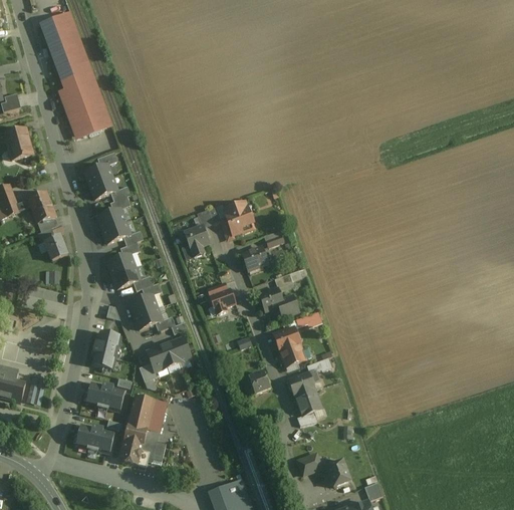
[(112,125),(70,12),(40,23),(64,89),(59,91),(74,133),(82,136),(88,134),(88,135),(100,131),(100,130),(112,125)]
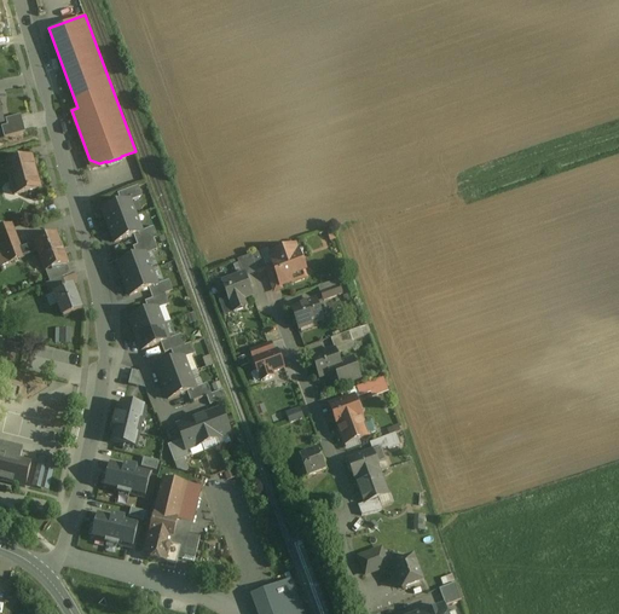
[(32,154),(5,161),(10,179),(16,183),(18,191),(40,185),(32,154)]
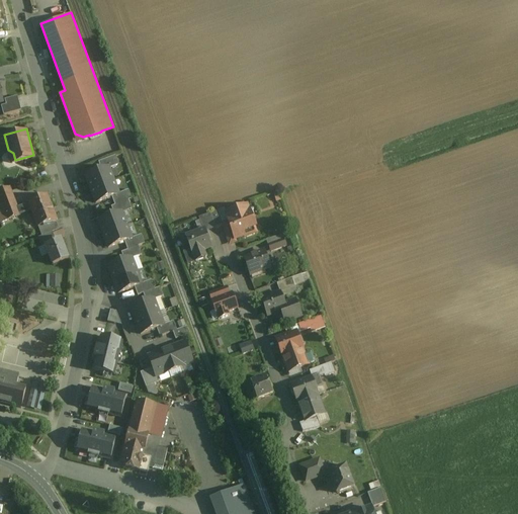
[(115,153),(98,159),(101,168),(108,165),(108,166),(118,162),(115,153)]
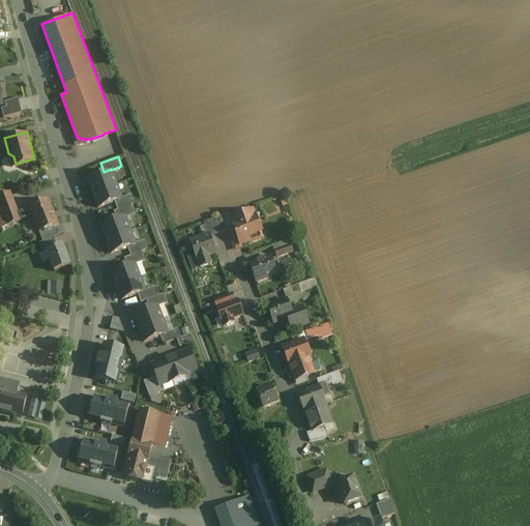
[(104,172),(87,178),(92,192),(116,182),(111,170),(111,169),(104,172)]
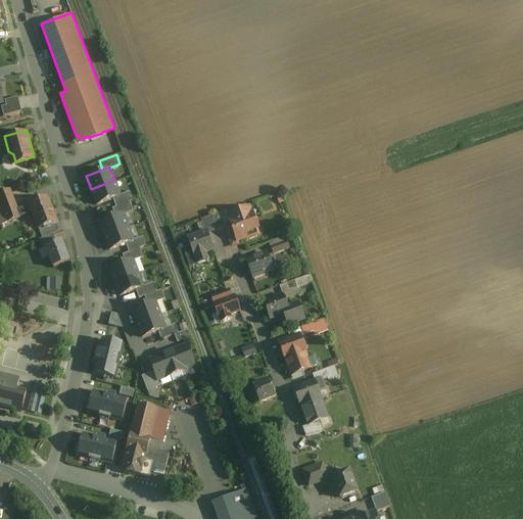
[(114,180),(91,189),(96,202),(112,196),(120,193),(114,180)]
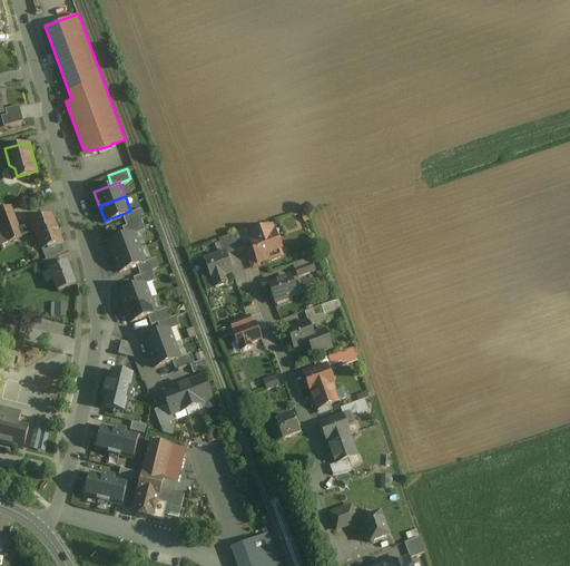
[(141,206),(130,211),(123,214),(126,223),(140,217),(145,216),(141,206)]
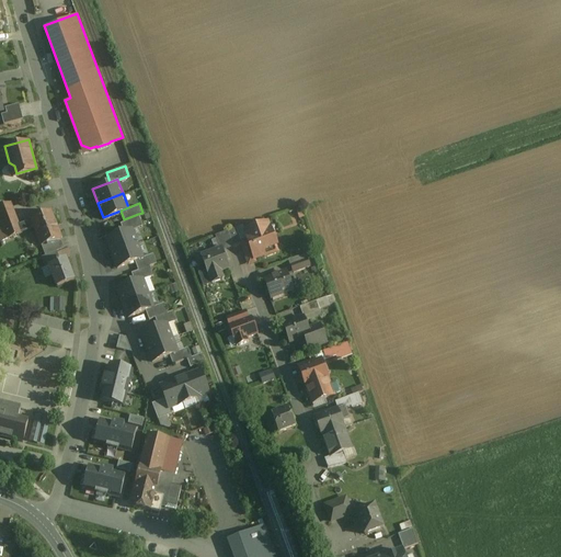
[(50,208),(30,216),(41,242),(61,235),(50,208)]
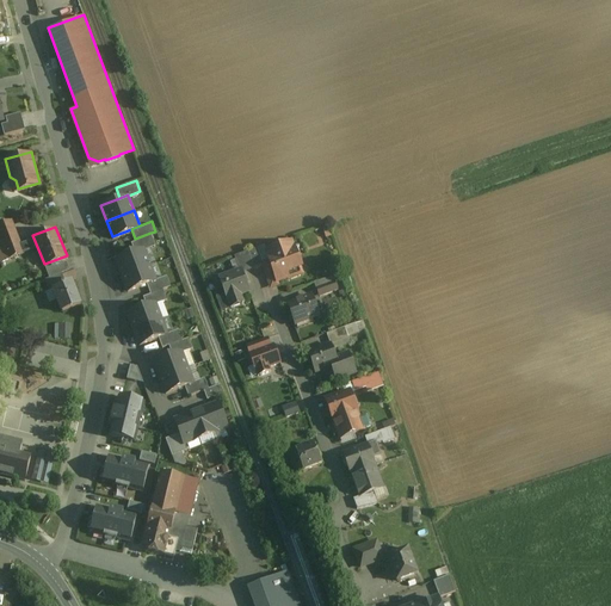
[(14,228),(0,233),(0,259),(23,251),(14,228)]
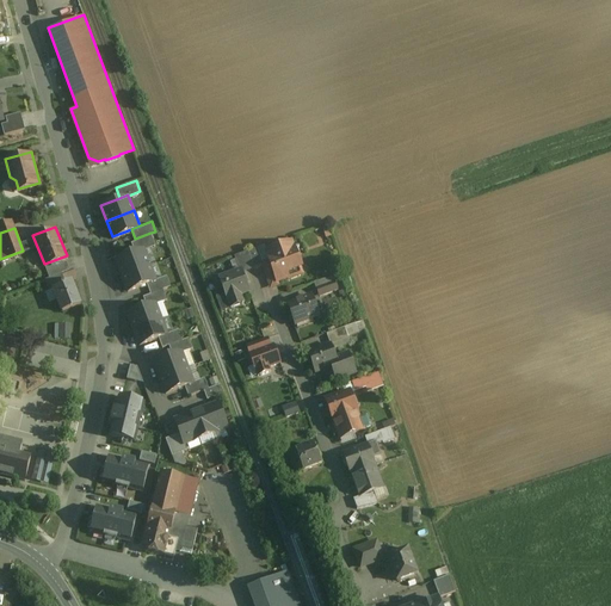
[(135,239),(130,241),(135,251),(143,247),(143,248),(155,243),(150,233),(135,239)]
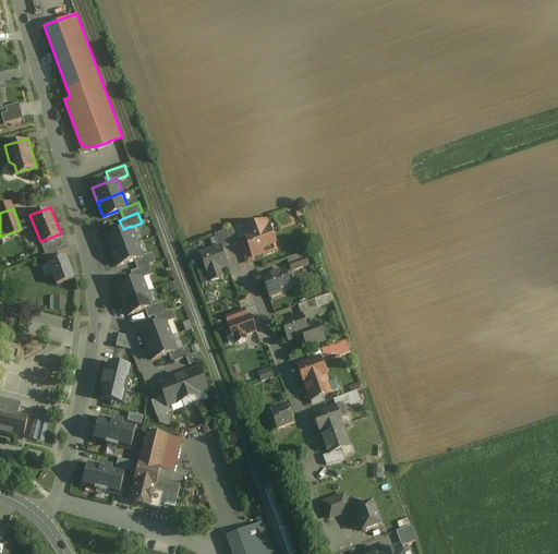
[(265,219),(243,227),(245,232),(244,232),(252,254),(262,251),(261,247),(274,242),(275,242),(268,224),(267,224),(265,219)]
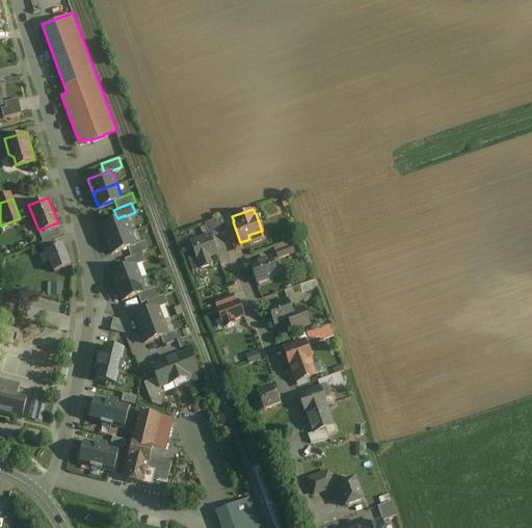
[(229,229),(223,214),(215,216),(221,231),(229,229)]
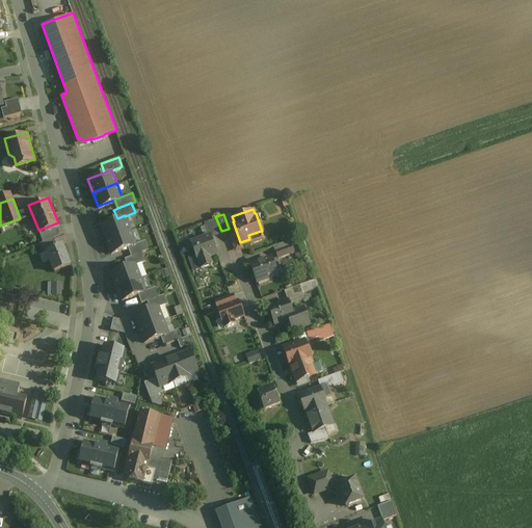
[(117,218),(101,225),(106,238),(130,229),(125,216),(125,215),(117,218)]
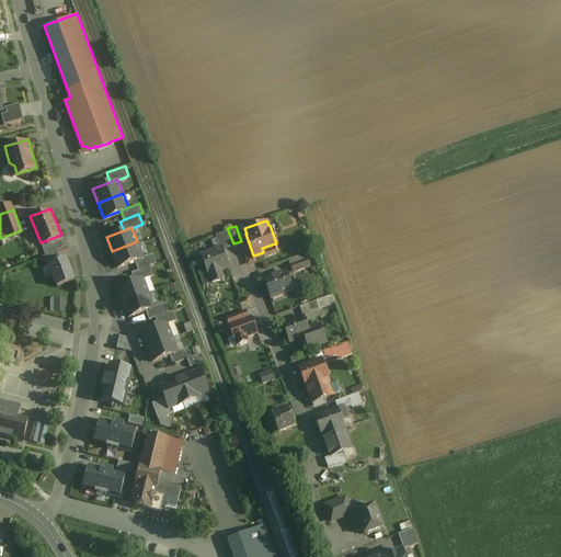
[(137,241),(112,251),(117,265),(134,259),(142,256),(137,241)]
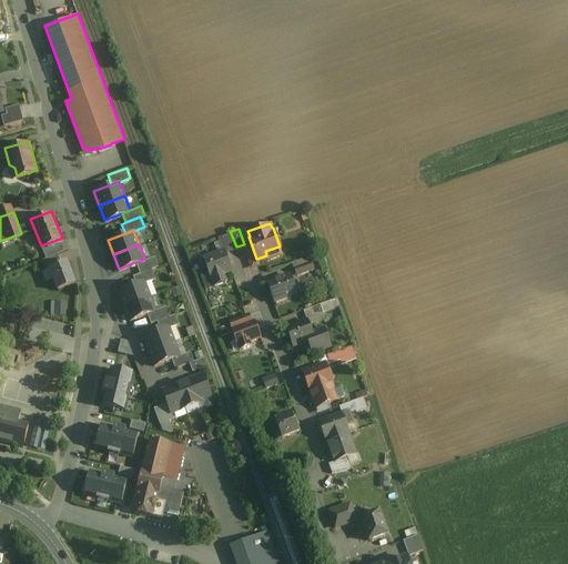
[(279,247),(265,251),(266,255),(267,257),(281,252),(279,247)]
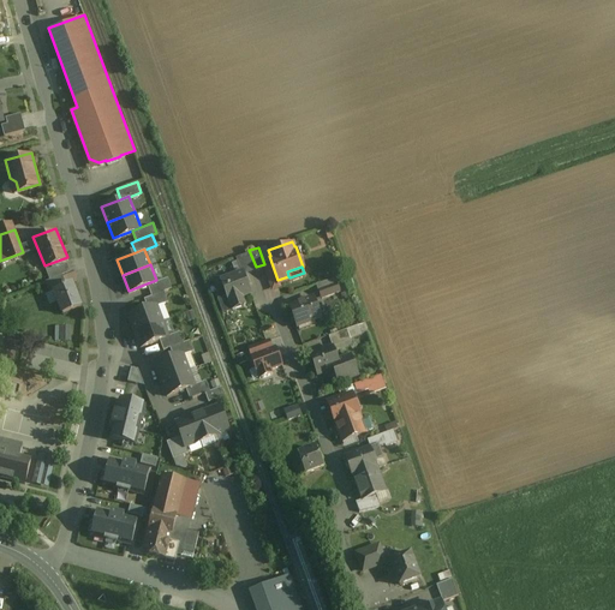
[(243,269),(220,277),(226,293),(227,293),(239,288),(240,293),(242,293),(250,289),(243,269)]
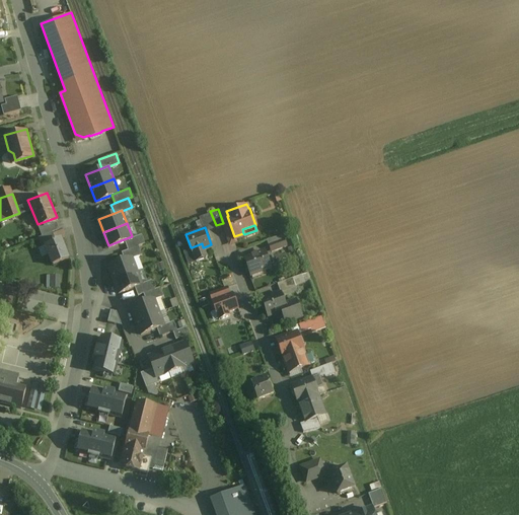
[(52,230),(38,235),(41,242),(44,240),(45,243),(47,243),(52,241),(52,240),(55,238),(52,230)]
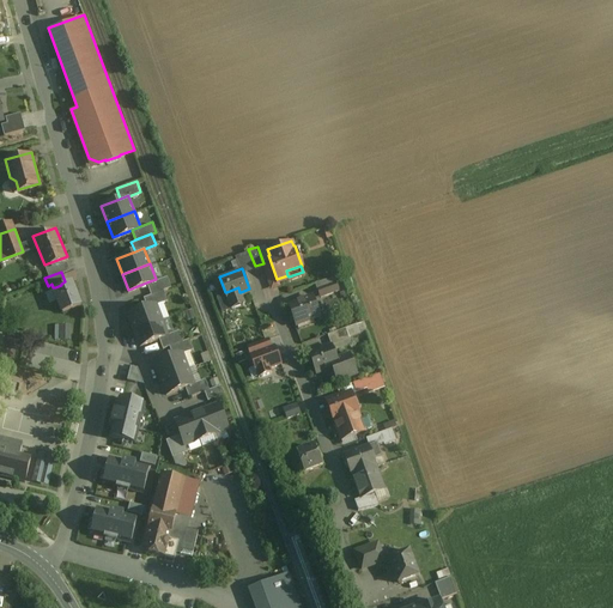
[(167,274),(156,279),(146,283),(151,292),(163,287),(170,285),(167,274)]
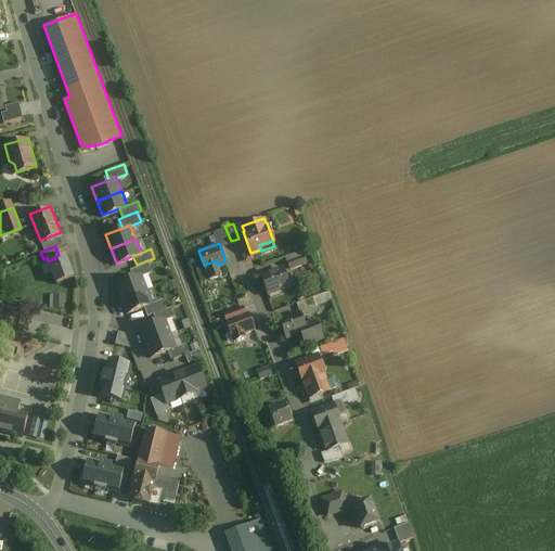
[(59,255),(55,257),(55,258),(50,260),(53,268),(50,269),(55,281),(73,274),(64,253),(59,255)]
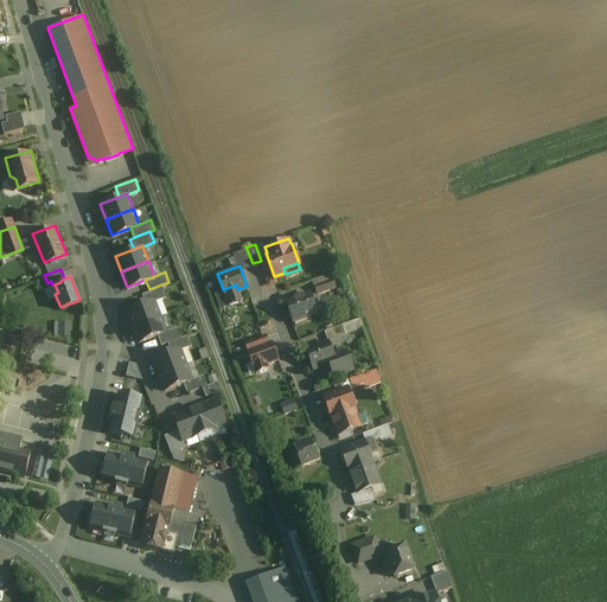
[(332,277),(313,283),(315,290),(334,285),(332,277)]
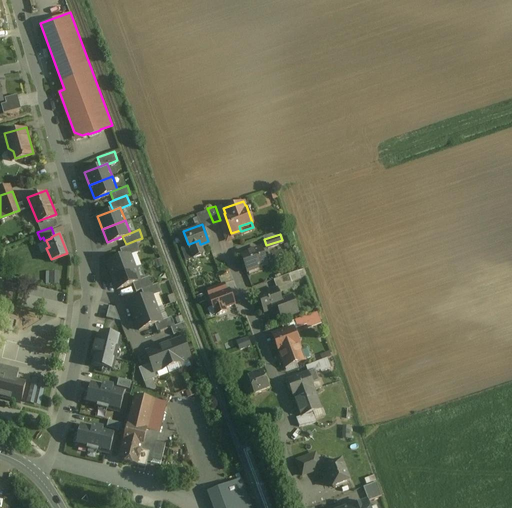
[(126,244),(119,247),(123,255),(130,252),(130,253),(140,249),(136,240),(126,244)]
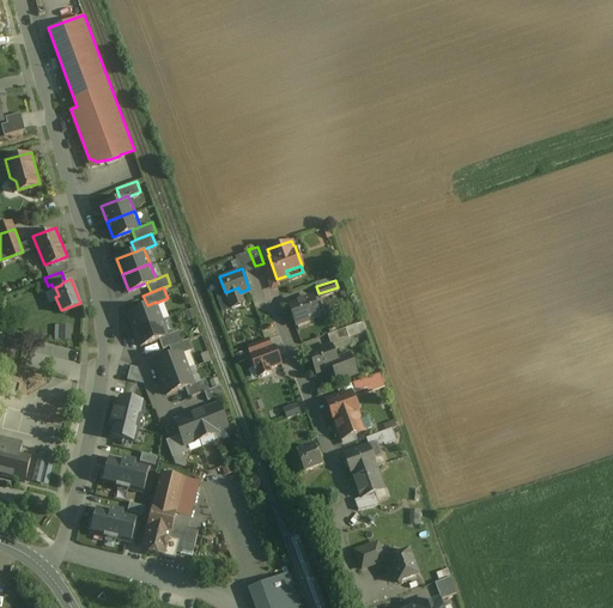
[(238,287),(226,292),(231,306),(244,302),(241,292),(240,292),(238,287)]
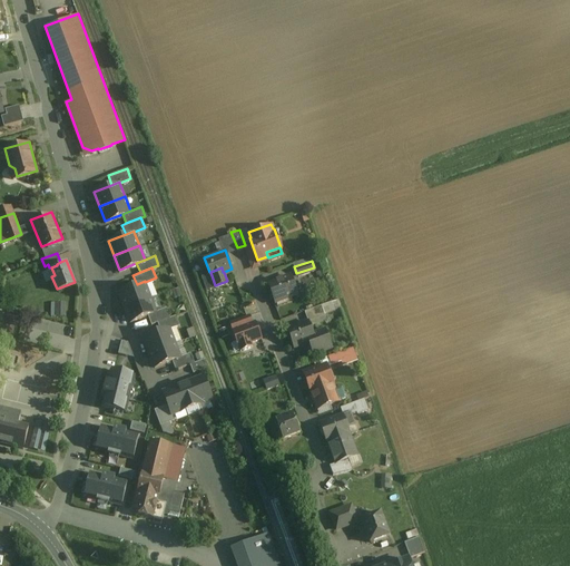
[(291,274),(268,282),(275,300),(297,292),(291,274)]
